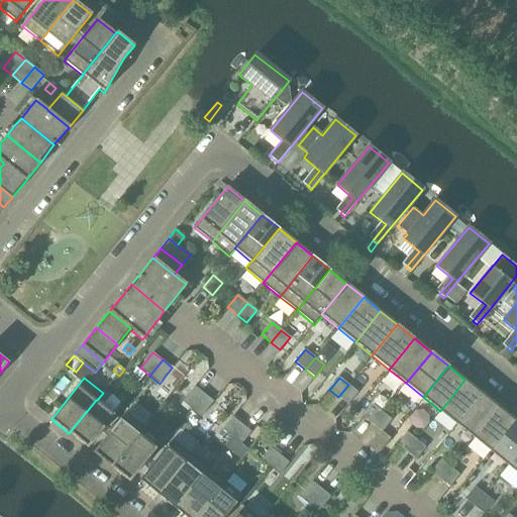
[(440,411),(456,424),(482,393),(464,380),(440,411)]
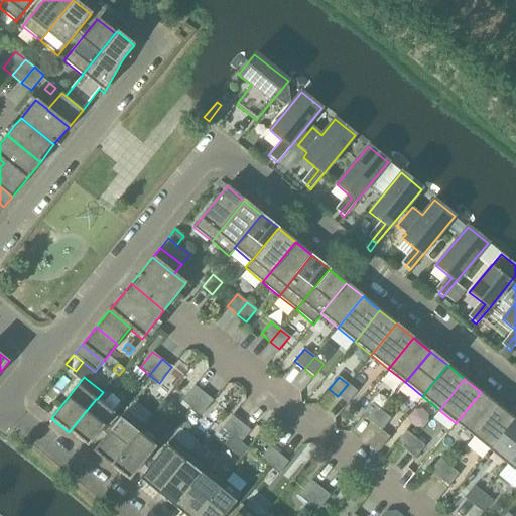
[(358,392),(348,384),(338,396),(348,404),(358,392)]
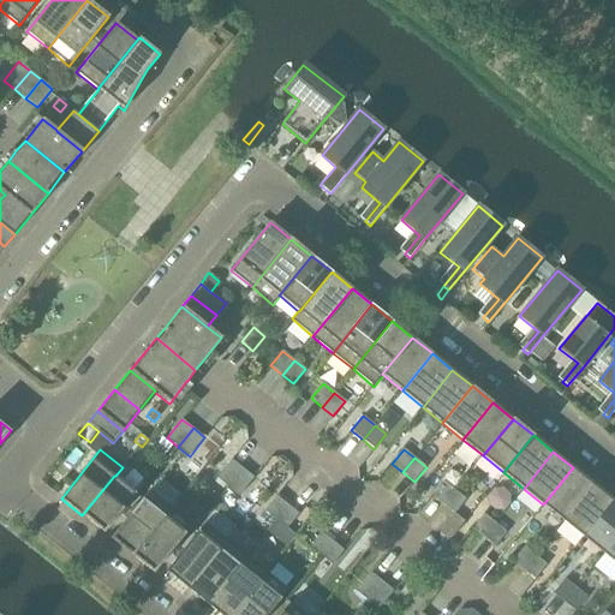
[(216,478),(228,488),(243,469),(232,459),(216,478)]
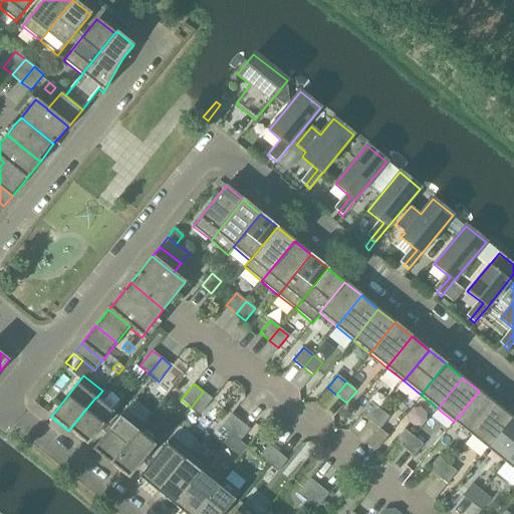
[(454,422),(471,436),(496,405),(479,391),(454,422)]
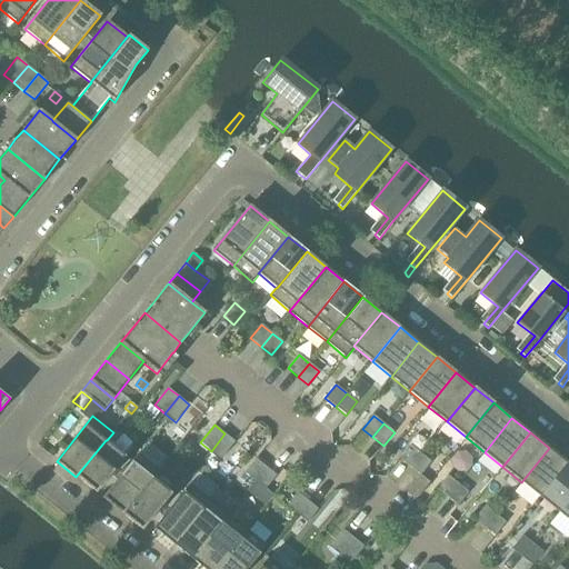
[(225,433),(211,451),(221,459),(236,442),(225,433)]
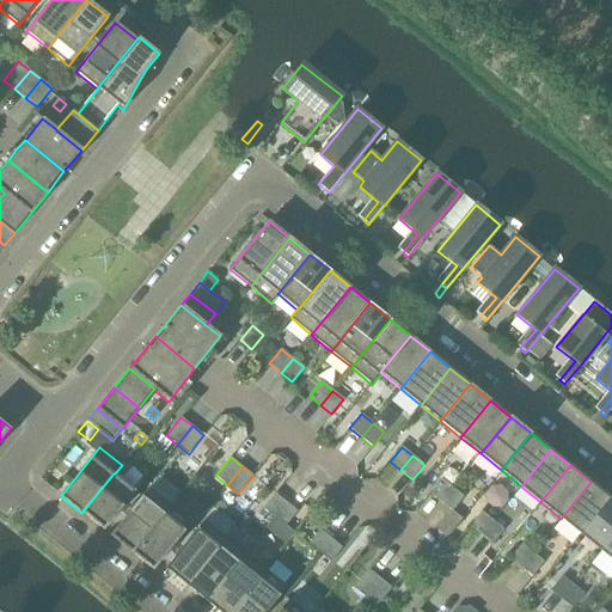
[(134,490),(115,473),(114,473),(81,513),(103,530),(134,490)]
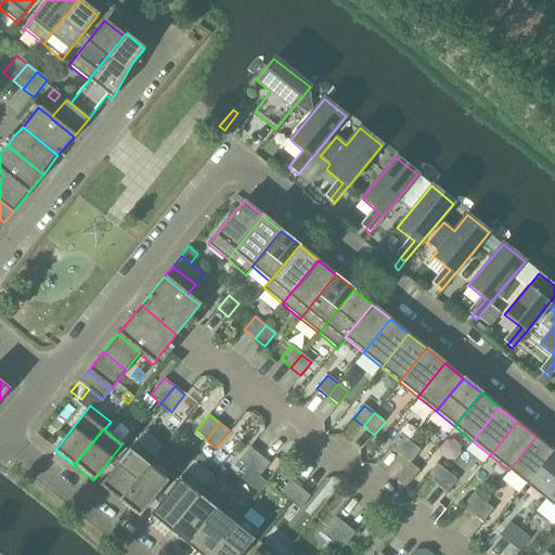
[(411,442),(400,435),(390,448),(400,455),(411,442)]
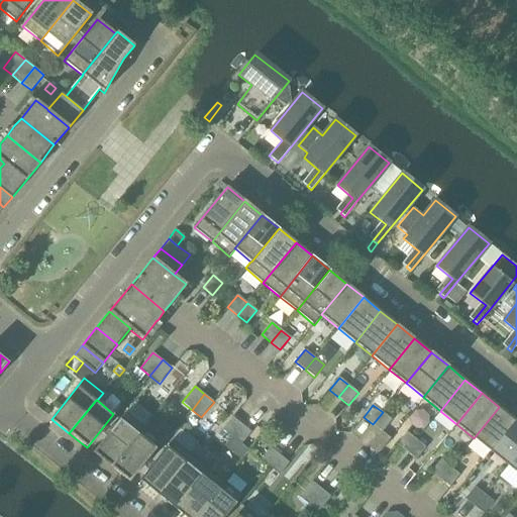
[(474,438),(491,451),(516,421),(499,407),(474,438)]
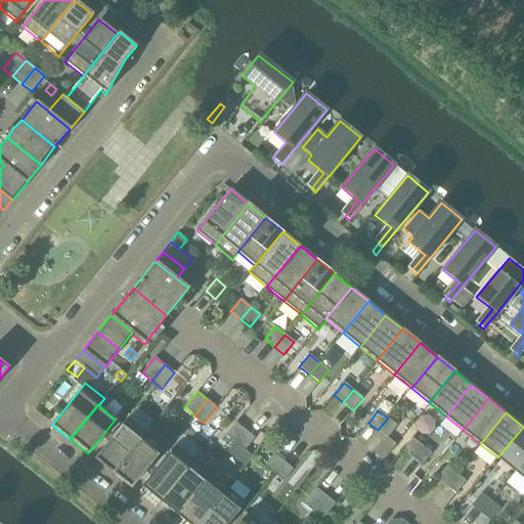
[(397,426),(388,418),(378,430),(387,438),(397,426)]
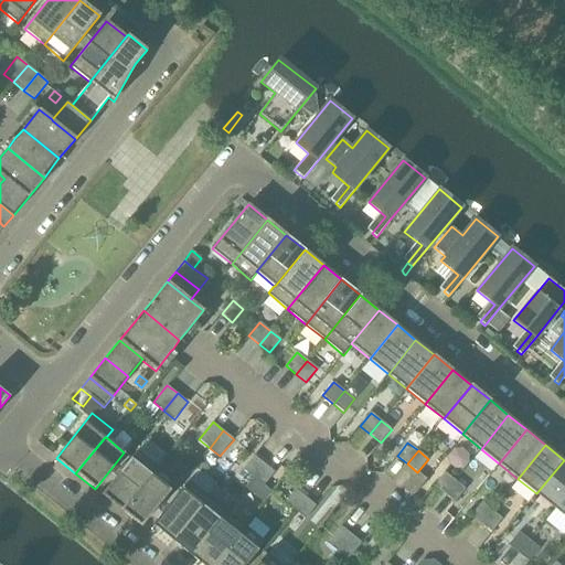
[(102,494),(121,510),(150,473),(151,475),(157,468),(137,451),(102,494)]
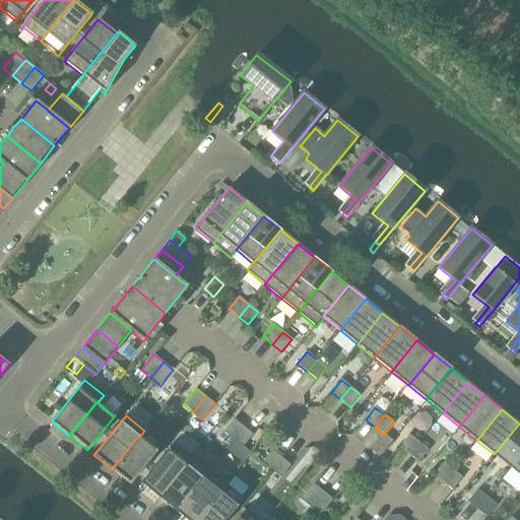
[(221,435),(231,443),(244,427),(234,419),(221,435)]
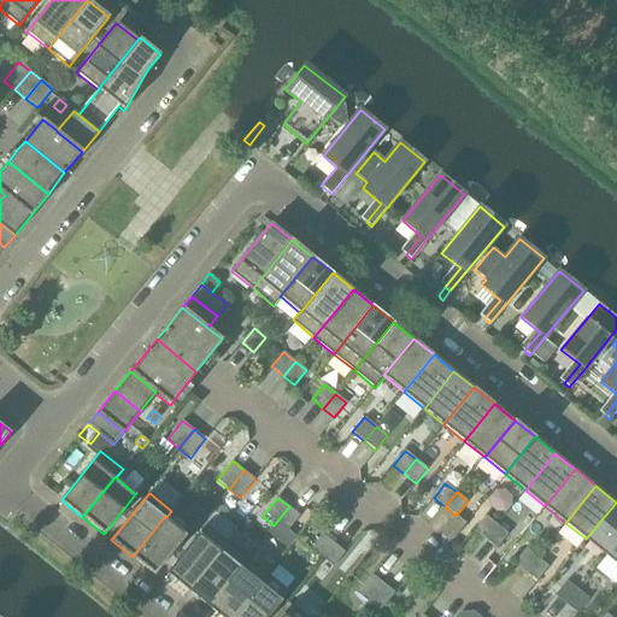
[(586,539),(606,556),(616,541),(616,503),(586,539)]
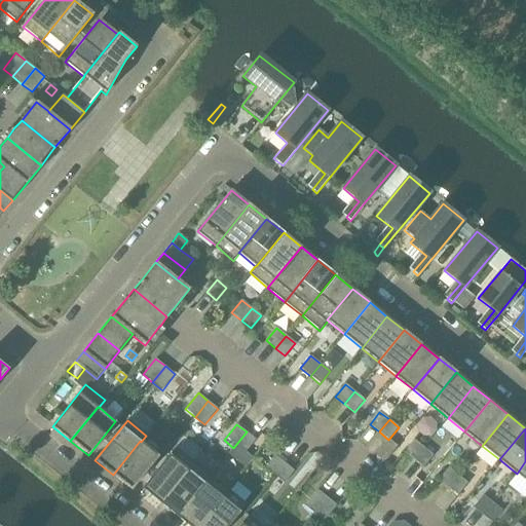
[(233,448),(242,455),(256,440),(247,431),(233,448)]
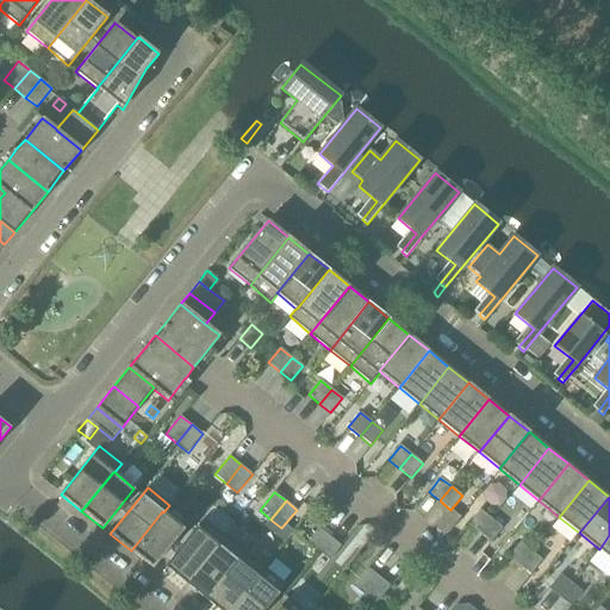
[(491,518),(480,510),(468,524),(480,533),(491,518)]
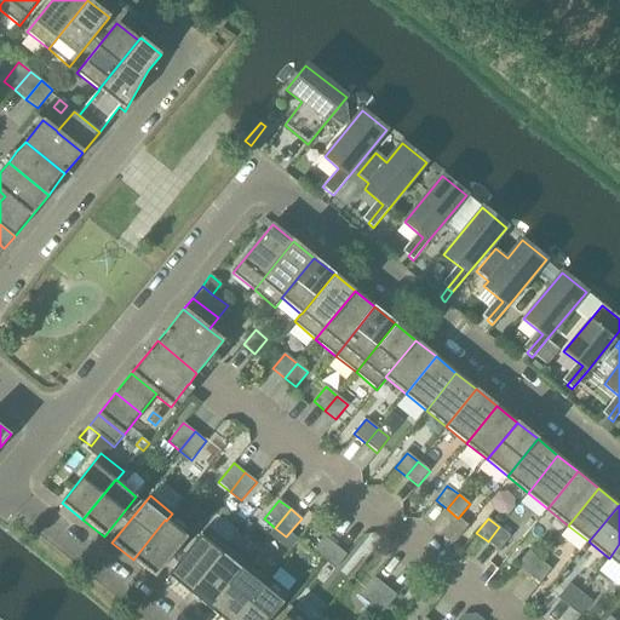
[(166,521),(165,520),(133,560),(154,578),(187,538),(166,521)]
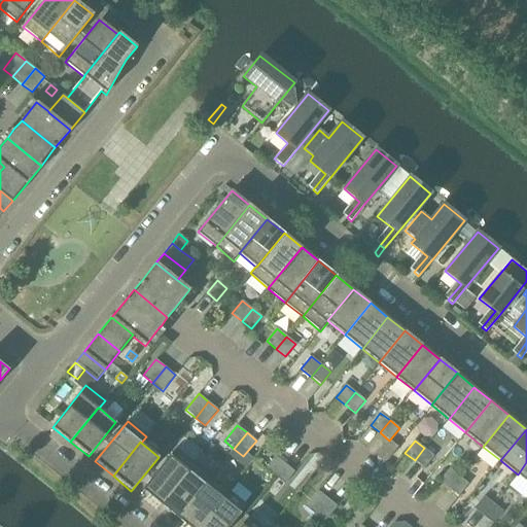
[(434,456),(424,448),(415,460),(424,468),(434,456)]
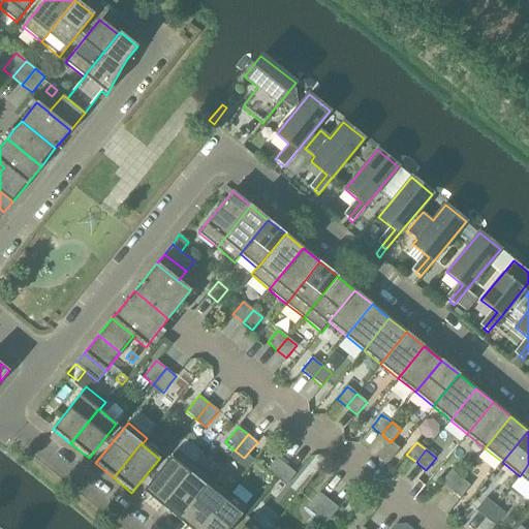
[(176,450),(143,491),(161,505),(188,472),(194,465),(176,450)]
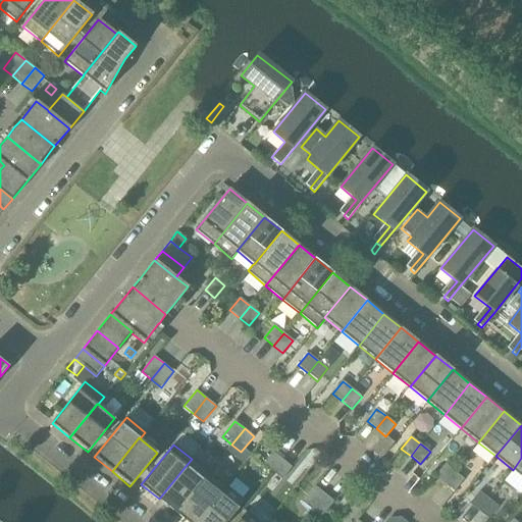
[(260,468),(270,475),(282,460),(273,452),(260,468)]
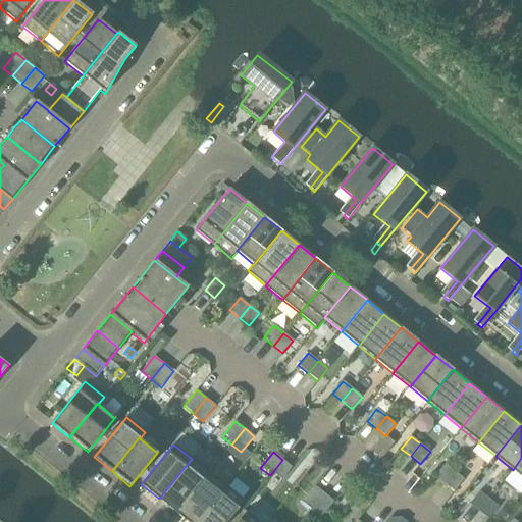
[(373,467),(380,473),(394,458),(386,452),(373,467)]
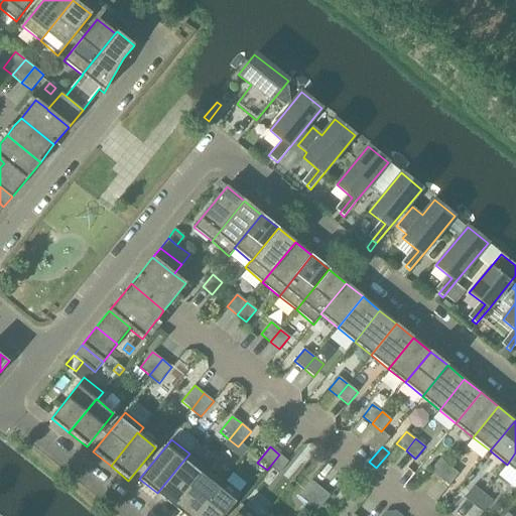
[(515,453),(507,465),(515,472),(515,453)]
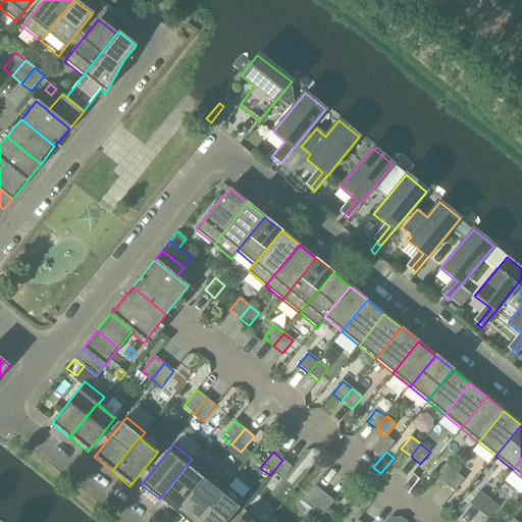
[(186,466),(159,499),(170,509),(176,513),(203,479),(209,472),(192,459),(186,466)]
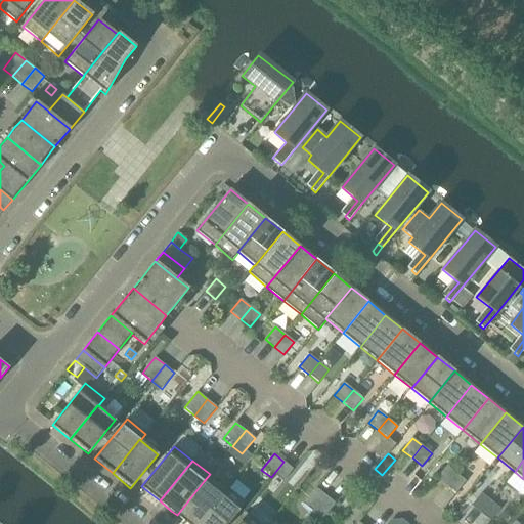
[(271,477),(280,485),(293,469),(284,462),(271,477)]
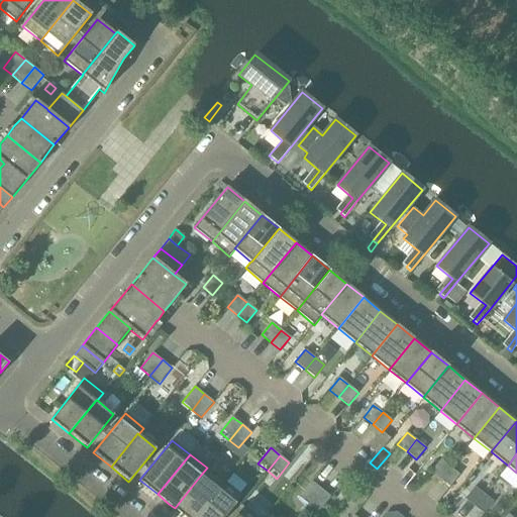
[(450,467),(441,459),(431,472),(440,480),(450,467)]
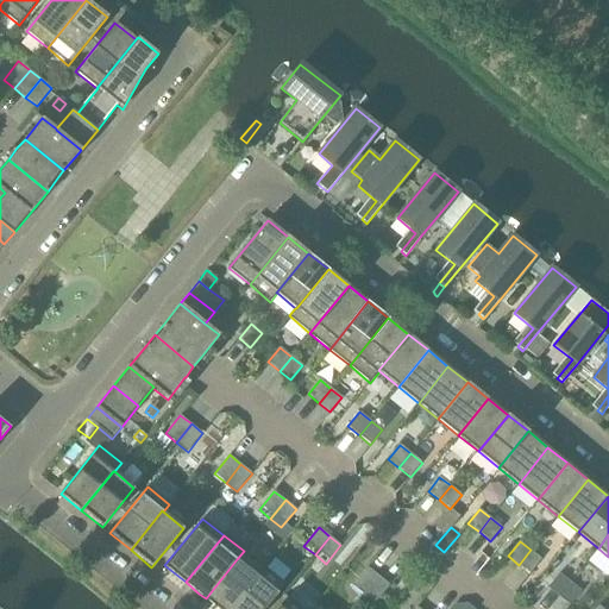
[(541,559),(531,550),(519,565),(529,573),(541,559)]
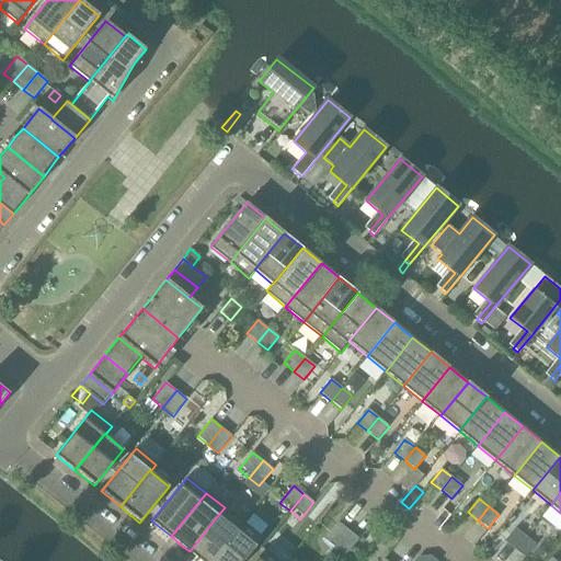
[(197,558),(201,560),(212,560),(237,530),(242,523),(225,507),(218,515),(190,551),(197,558)]
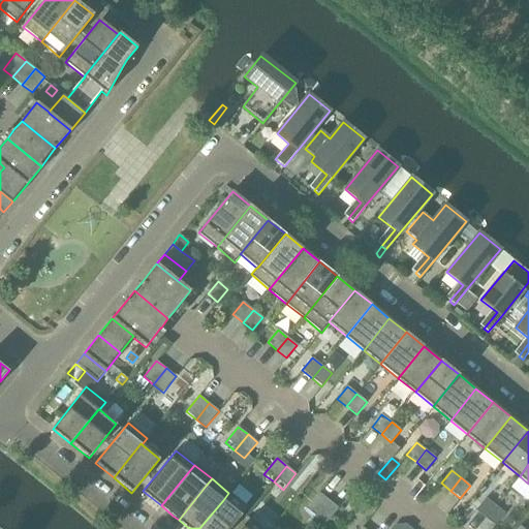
[(223,500),(199,528),(229,528),(247,507),(228,493),(223,500)]
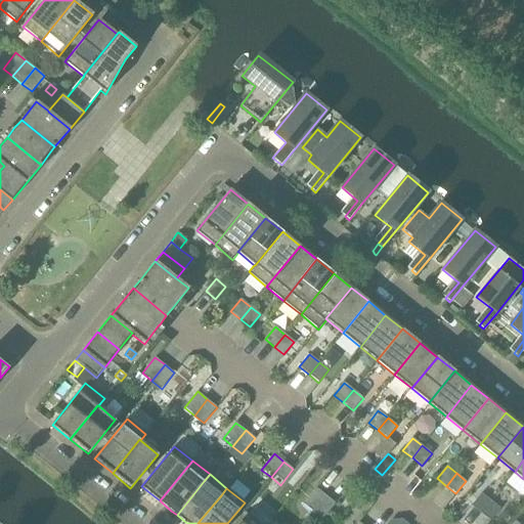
[(304,504),(313,512),(325,495),(316,488),(304,504)]
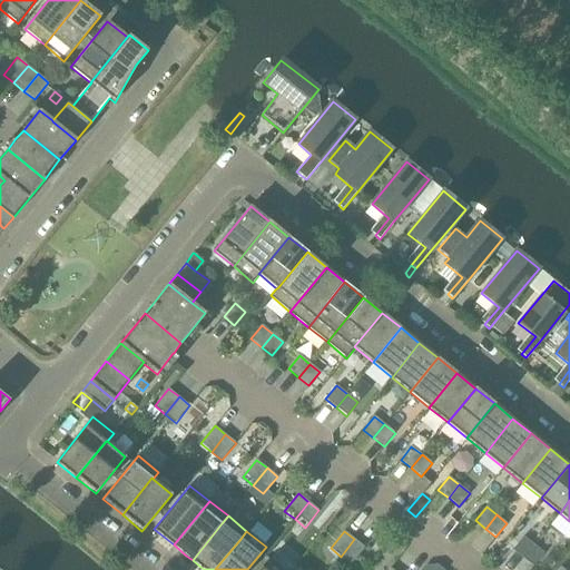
[(533,546),(523,537),(512,550),(523,559),(533,546)]
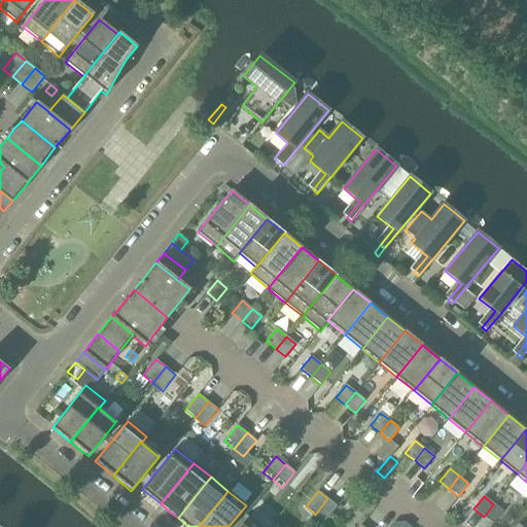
[(315,515),(324,522),(338,506),(327,498),(315,515)]
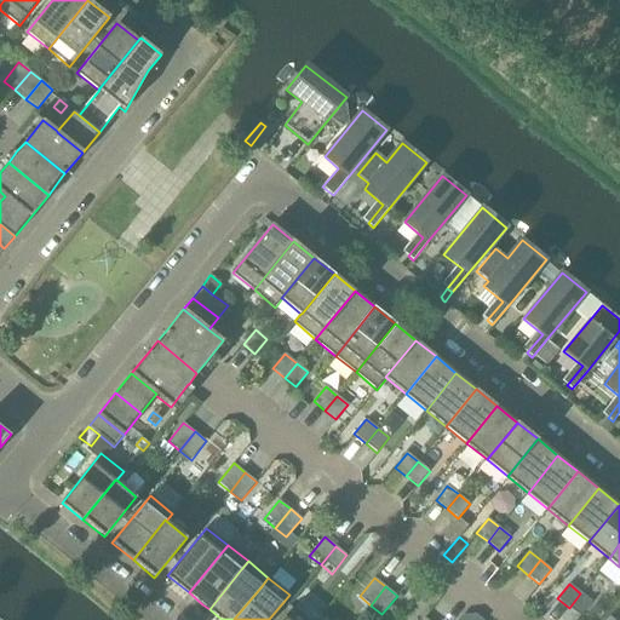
[(592,602),(580,593),(569,608),(580,616),(592,602)]
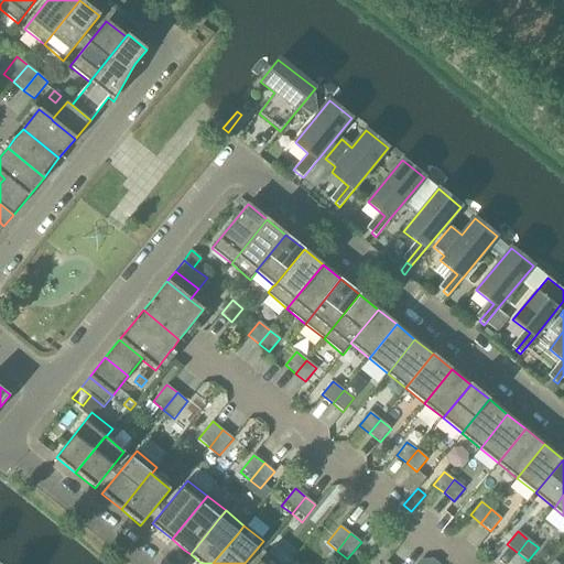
[(256,563),(279,563),(266,553),(256,563)]
